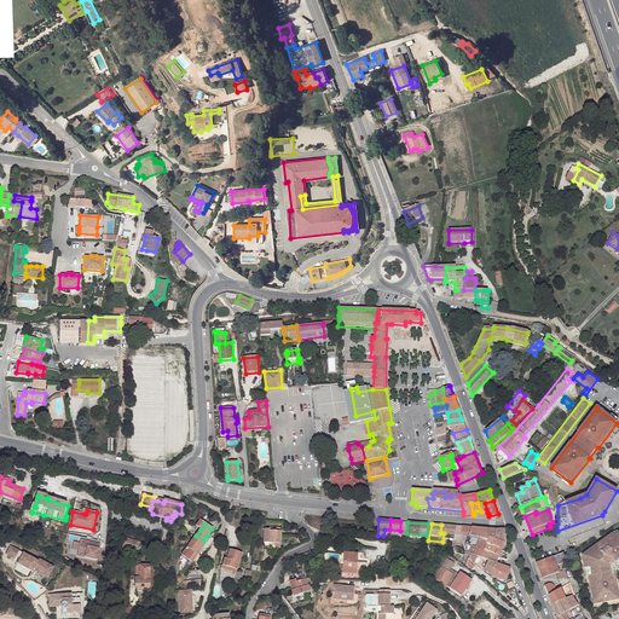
[(485,537),(487,528),(462,527),(461,536),(455,534),(453,538),(453,543),(453,544),(452,549),(451,551),(455,551),(456,545),(462,547),(464,536),(469,537),(467,544),(472,547),(484,551),(487,543),(485,543),(487,537),(485,537)]
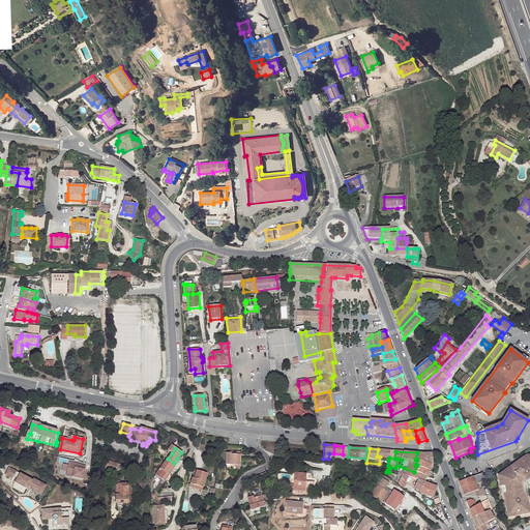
[(226,452),(226,465),(240,465),(240,454),(231,454),(231,452),(226,452)]
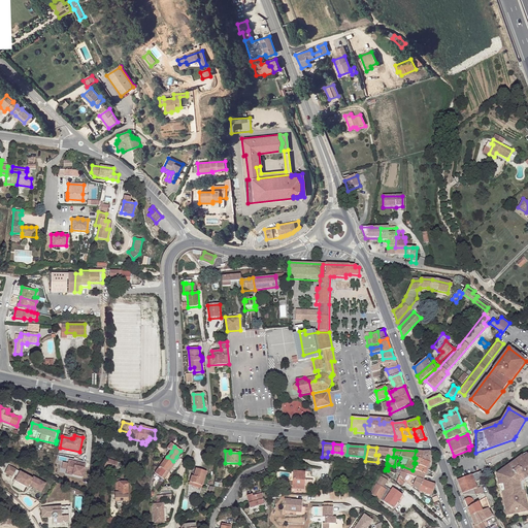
[(422,459),(424,452),(416,451),(414,458),(416,458),(414,463),(416,463),(428,468),(430,463),(422,459)]
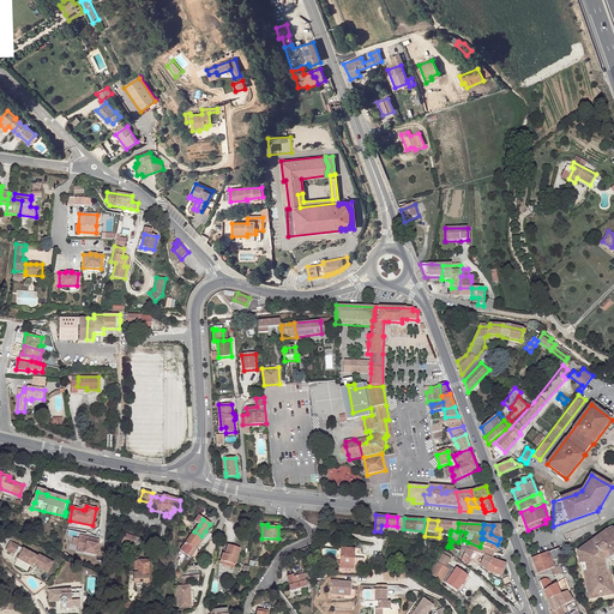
[(500,525),(493,525),(491,534),(500,539),(501,536),(501,530),(500,525)]
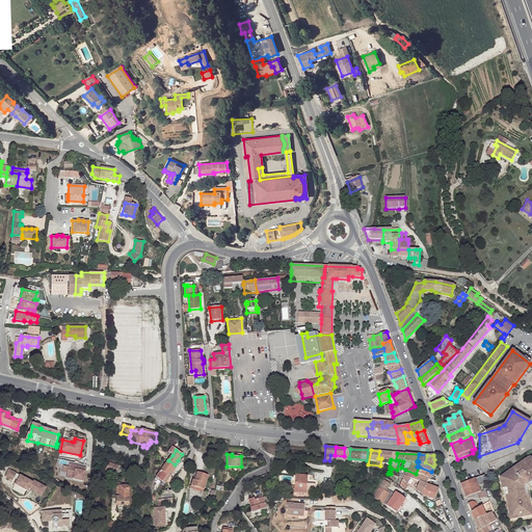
[(506,488),(511,520),(531,515),(531,512),(528,488),(531,485),(531,459),(529,462),(528,460),(502,477),(504,488),(506,488)]
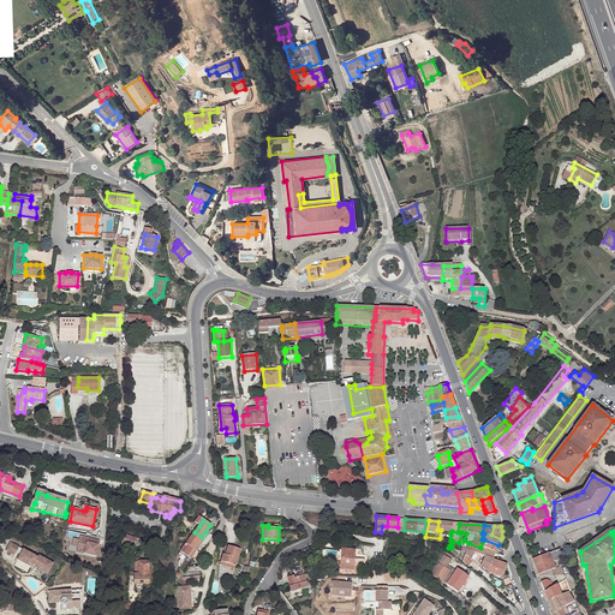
[(186,544),(192,549),(202,537),(195,532),(186,544)]
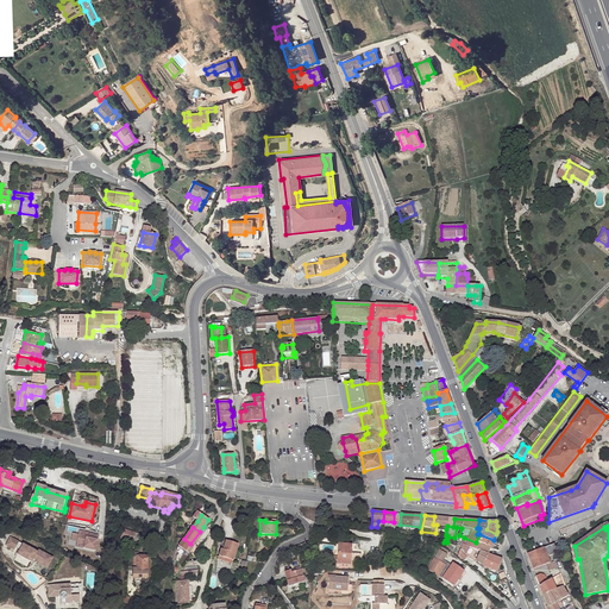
[(208,528),(207,529),(200,540),(203,542),(206,538),(211,531),(208,528)]
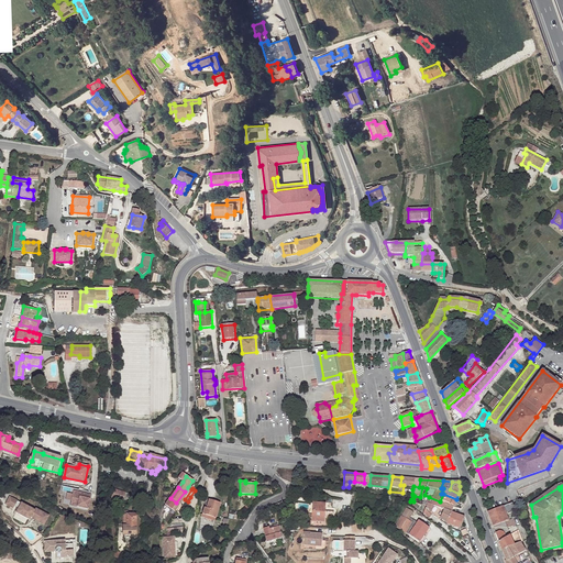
[(92,493),(75,489),(72,505),(89,509),(92,493)]
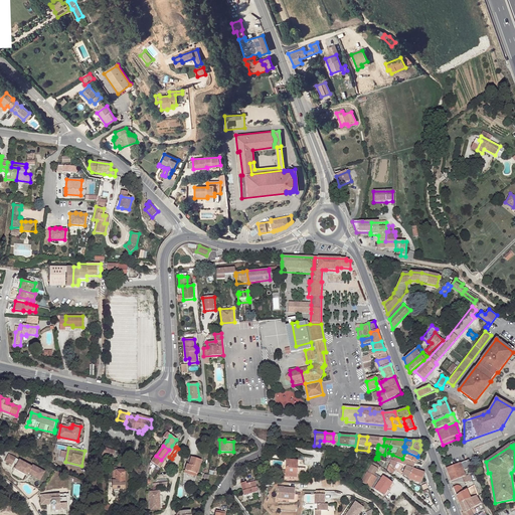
[(116,456),(104,451),(102,456),(114,460),(116,456)]
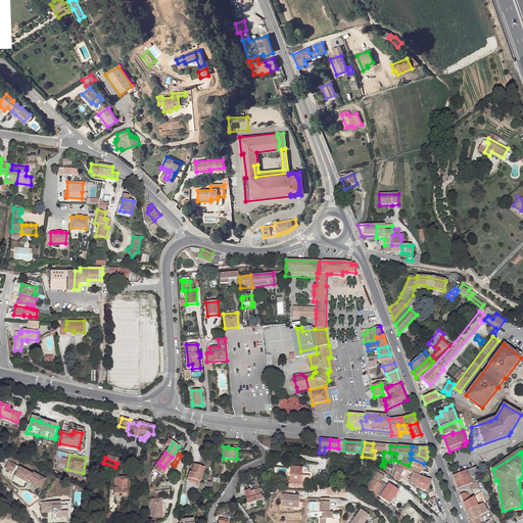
[(394,474),(393,476),(399,481),(401,478),(399,477),(403,470),(413,473),(419,475),(423,466),(424,464),(412,459),(409,466),(398,462),(396,468),(396,469),(394,474)]
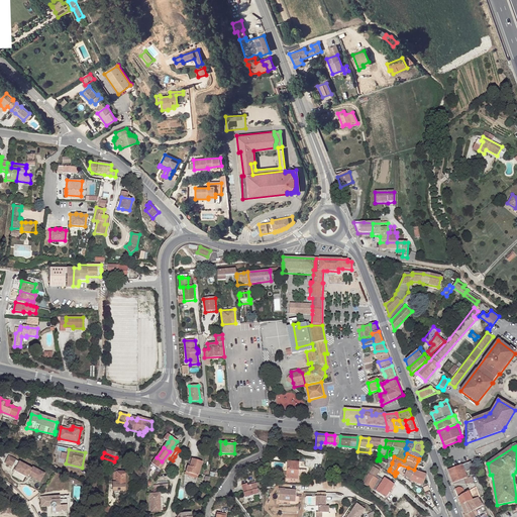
[(9,456),(5,463),(12,467),(14,464),(17,467),(15,471),(27,478),(28,476),(40,483),(45,475),(32,468),(31,469),(9,456)]
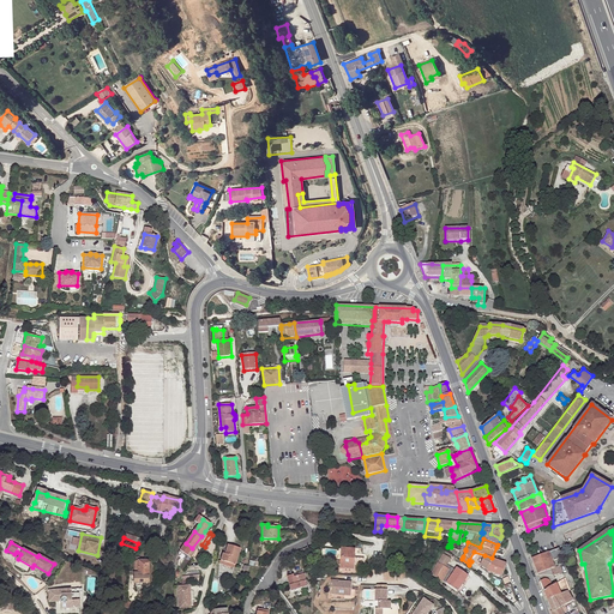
[(221,560),(235,565),(240,549),(228,545),(226,554),(223,553),(221,560)]
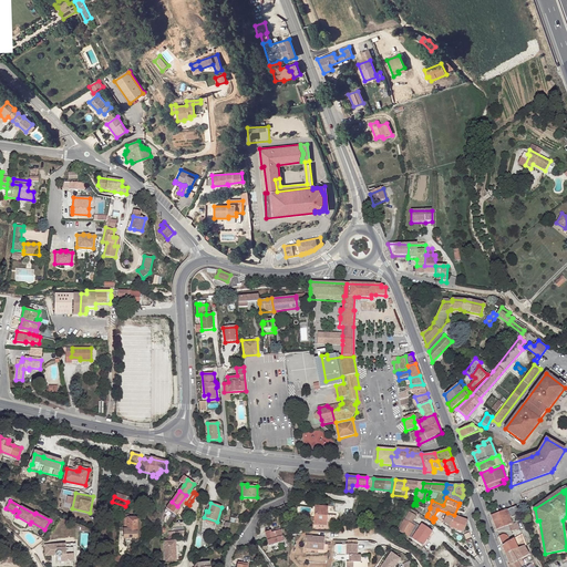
[(169,505),(165,511),(165,512),(165,513),(169,517),(172,514),(176,509),(169,505)]
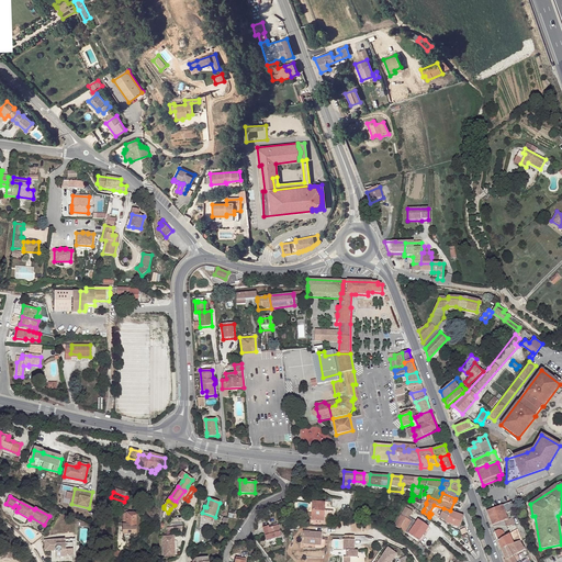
[(508,519),(513,518),(510,512),(515,510),(512,502),(507,504),(503,505),(486,512),(492,526),(504,521),(508,519)]
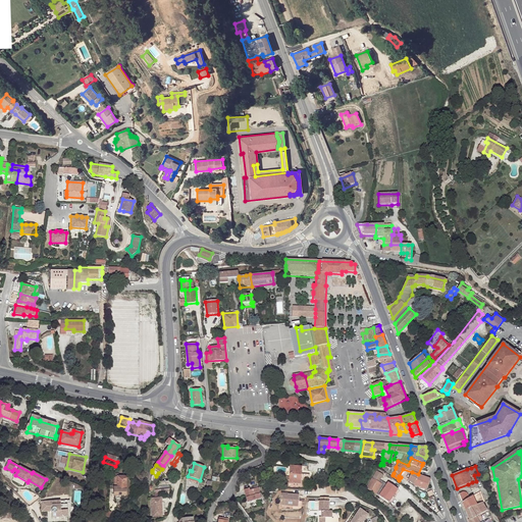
[(290,468),(290,477),(289,483),(301,483),(302,469),(290,468)]
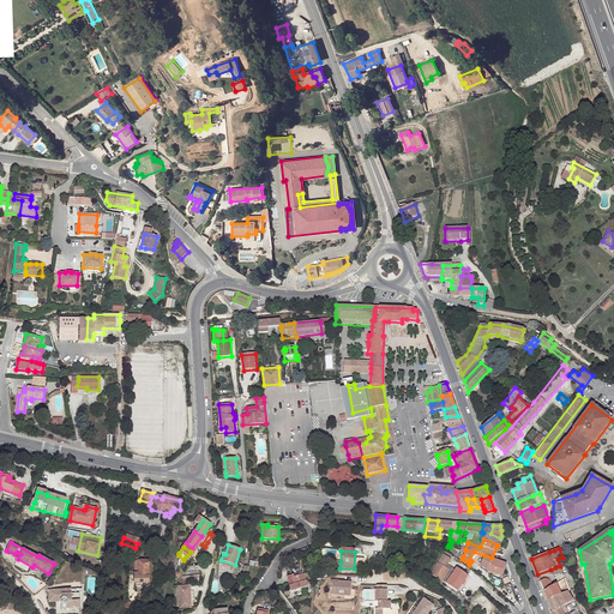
[(501,576),(505,564),(492,558),(485,555),(481,565),(488,571),(501,576)]
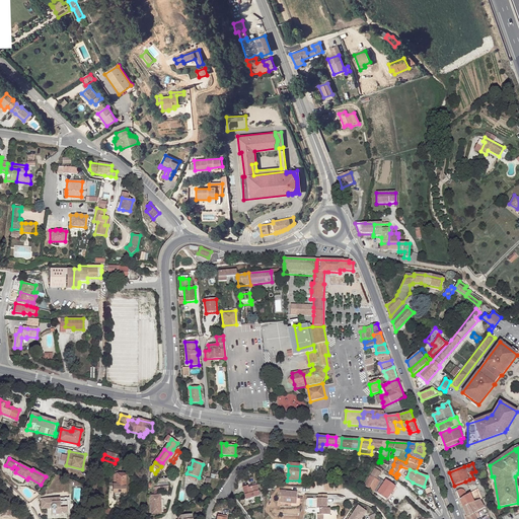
[(114,471),(115,493),(125,493),(125,474),(118,474),(118,470),(114,471)]
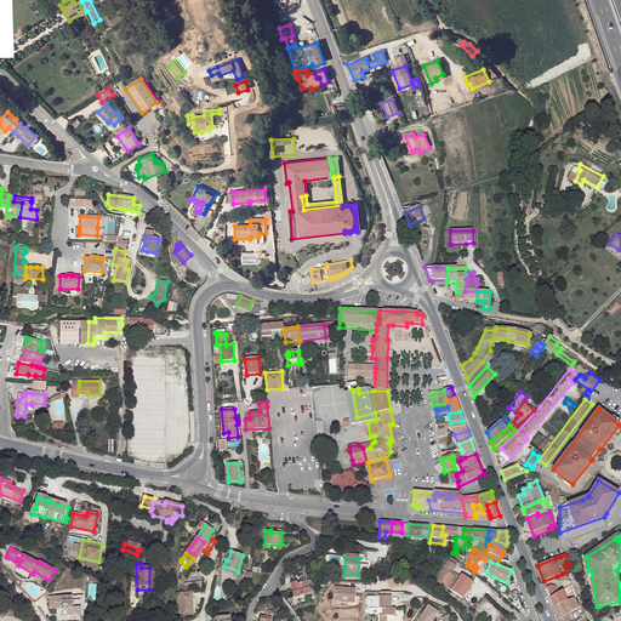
[(449,587),(456,574),(453,571),(450,574),(443,569),(436,581),(448,588),(449,587)]
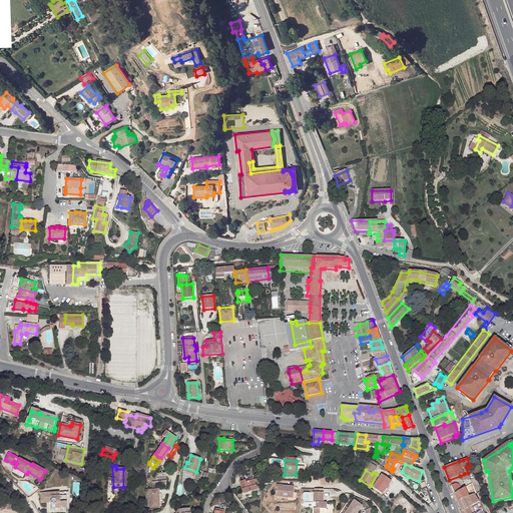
[(470,478),(468,473),(464,474),(460,476),(449,480),(450,482),(452,481),(454,481),(456,481),(458,480),(462,481),(463,481),(470,478)]
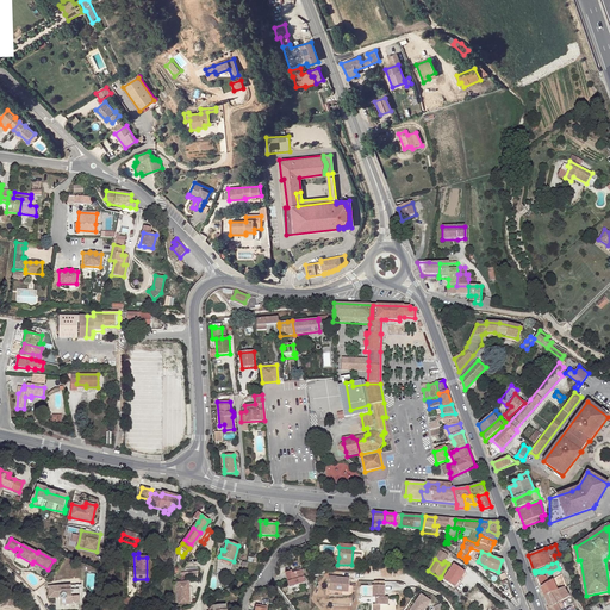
[(452,566),(448,564),(441,577),(443,579),(452,566)]
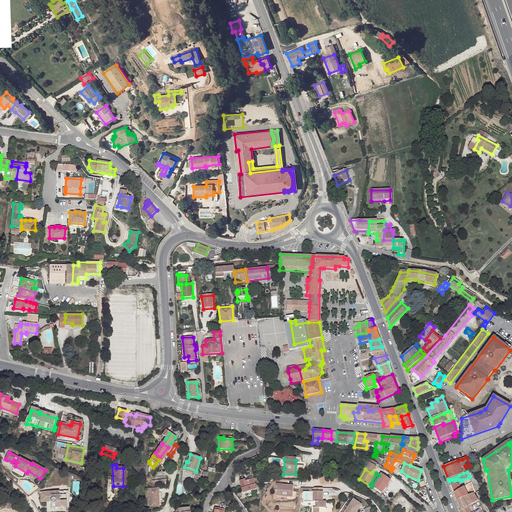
[(381,473),(379,475),(372,486),(380,491),(384,486),(386,487),(390,480),(381,473)]
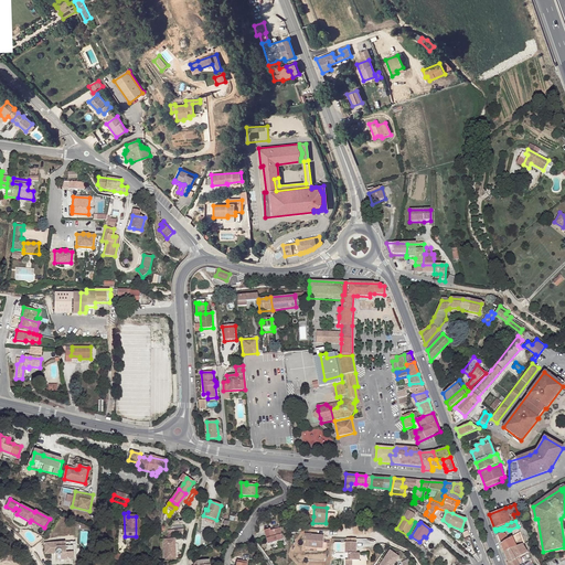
[(270,531),(269,529),(264,531),(268,544),(283,540),(279,529),(270,531)]
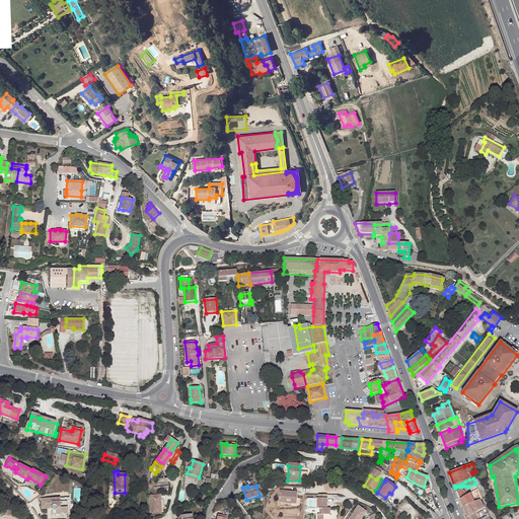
[(459,499),(462,507),(468,505),(474,502),(480,500),(482,499),(477,489),(470,493),(467,495),(465,492),(464,491),(463,490),(462,490),(460,490),(459,490),(458,491),(456,492),(459,499)]
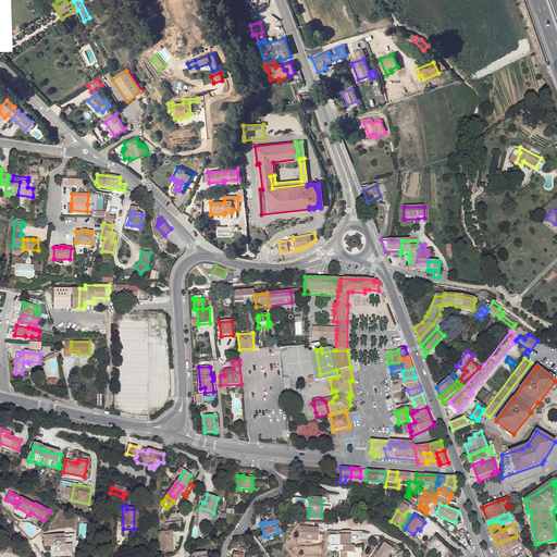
[(313,528),(308,528),(308,530),(301,529),(300,539),(313,540),(313,543),(320,543),(322,542),(323,535),(320,535),(320,528),(313,528)]
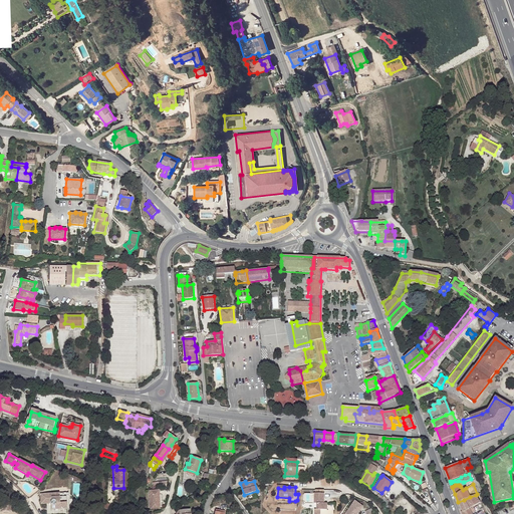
[(160,491),(150,492),(152,510),(161,509),(161,501),(160,491)]
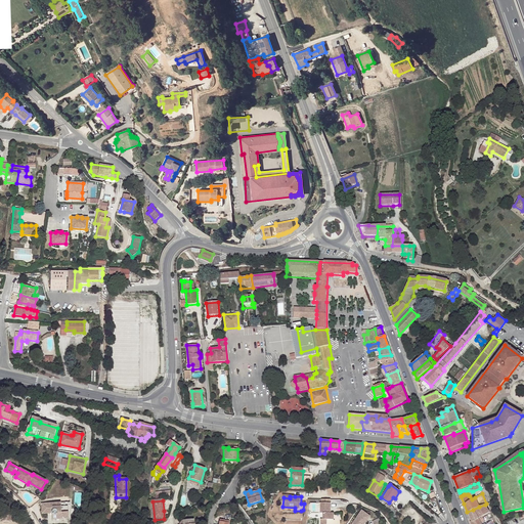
[(55,520),(69,519),(69,507),(53,507),(53,503),(42,504),(42,514),(52,514),(52,516),(55,516),(55,520)]
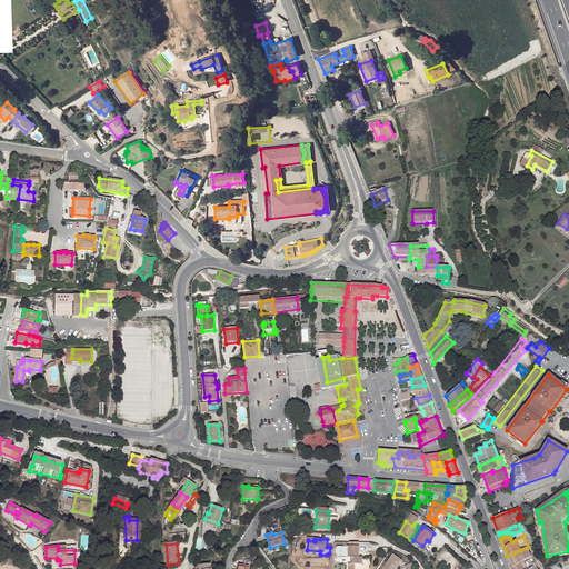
[(77,546),(58,546),(58,550),(75,550),(75,563),(78,563),(77,546)]
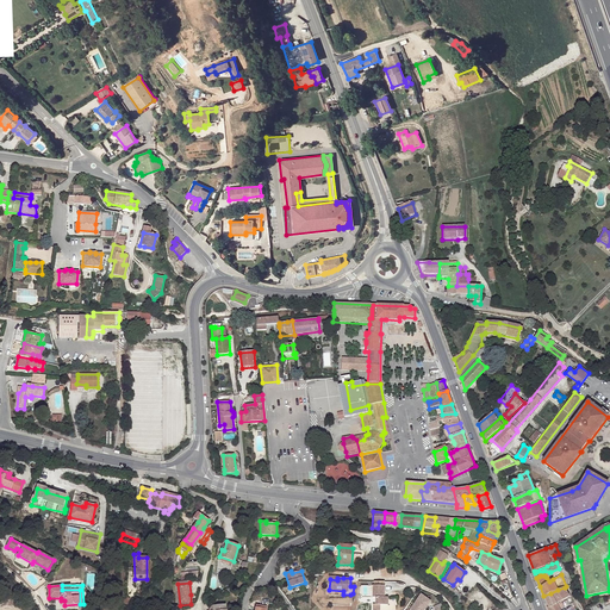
[(373,604),(373,609),(381,609),(381,604),(388,604),(387,597),(385,597),(383,597),(383,595),(385,595),(385,585),(373,585),(373,598),(375,598),(375,604),(373,604)]
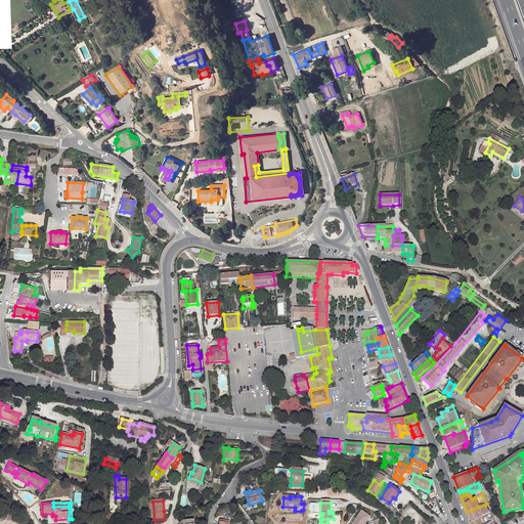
[(478,519),(481,517),(489,512),(485,505),(479,507),(473,510),(467,512),(471,522),(470,522),(470,523),(481,523),(478,519)]
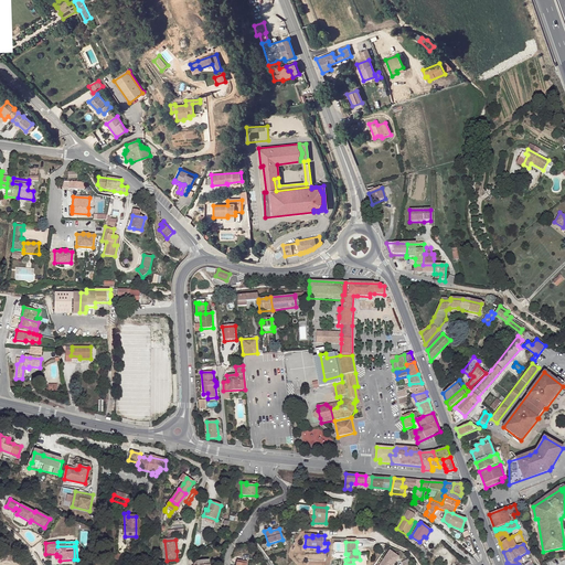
[(391,564),(397,557),(388,551),(377,564),(391,564)]
